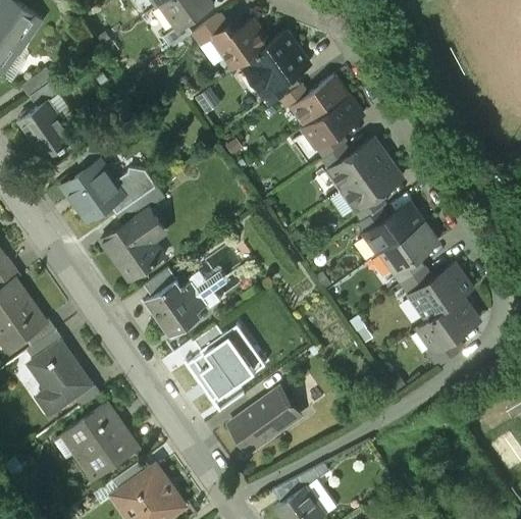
[(43,19),(14,0),(1,0),(0,1),(0,72),(5,76),(6,75),(5,74),(43,19)]
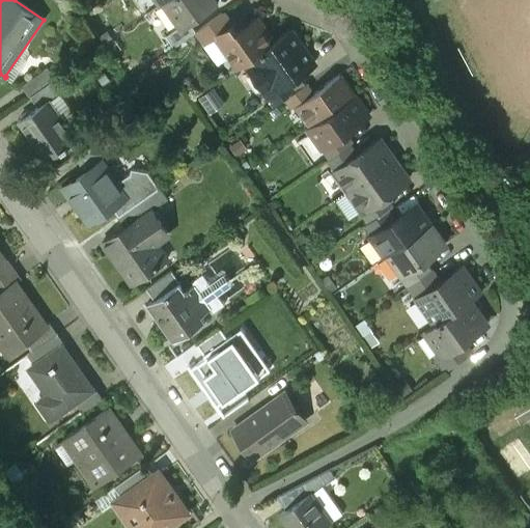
[(214,0),(168,0),(163,4),(182,29),(189,25),(217,4),(214,0)]
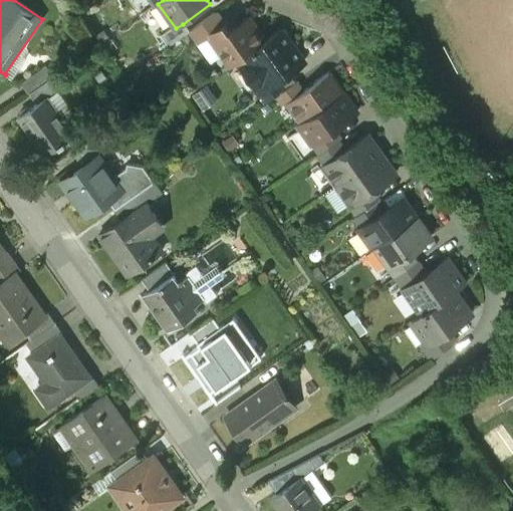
[(207,41),(206,40),(222,28),(214,16),(189,33),(187,34),(197,48),(207,41)]
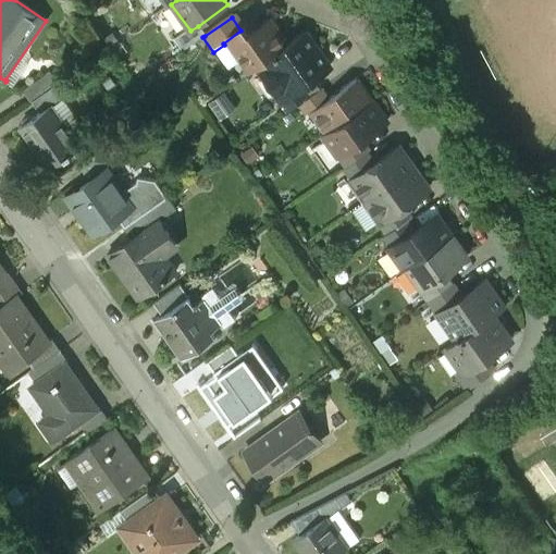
[(246,76),(256,70),(285,49),(268,24),(247,39),(241,31),(223,44),(224,45),(236,62),(246,76)]
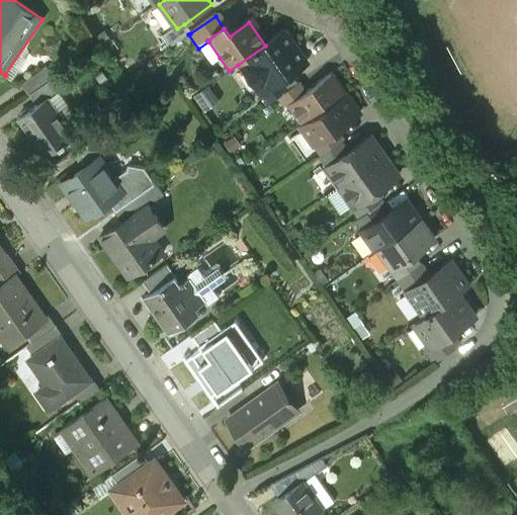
[(184,24),(177,28),(162,39),(169,49),(188,34),(190,33),(184,24)]
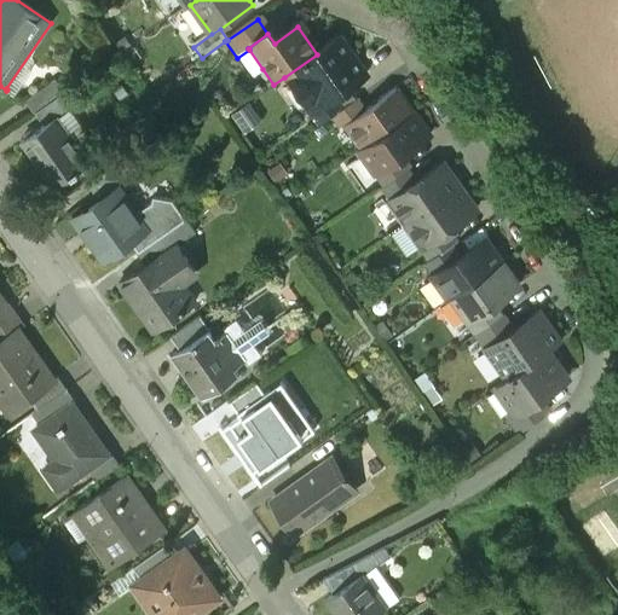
[(339,39),(317,54),(284,77),(311,115),(335,98),(365,76),(339,39)]
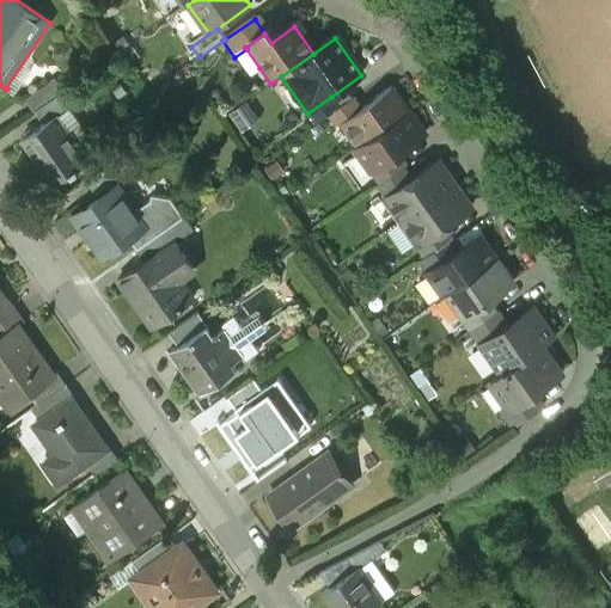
[(248,77),(260,68),(246,49),(234,57),(248,77)]
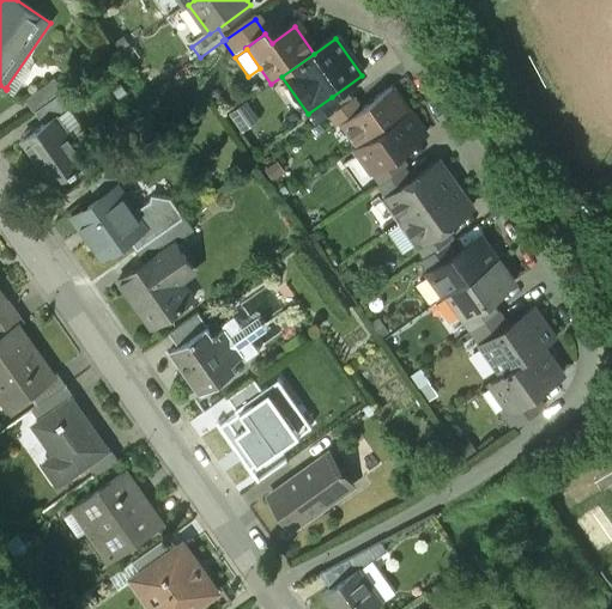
[(25,98),(36,113),(65,93),(54,78),(25,98)]
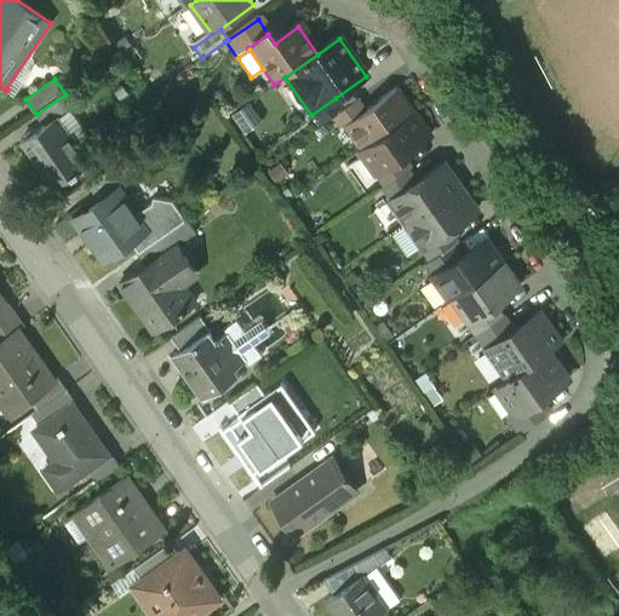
[(362,151),(412,116),(413,115),(396,91),(365,113),(345,127),(362,151)]
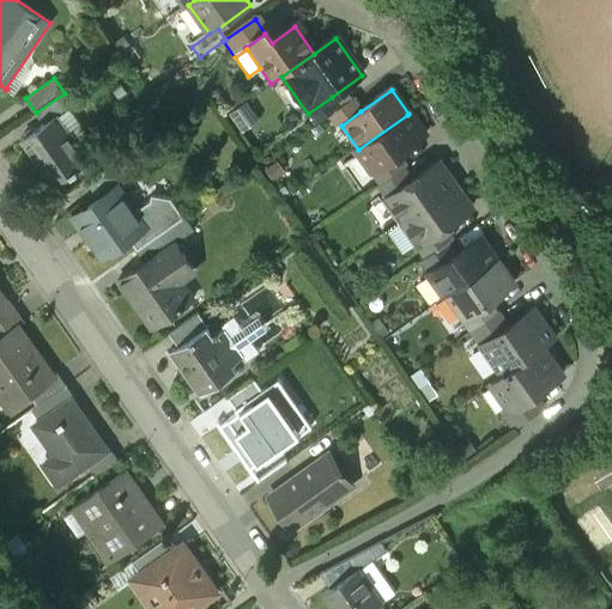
[(58,115),(70,108),(76,103),(67,91),(65,93),(36,113),(44,125),(58,115)]
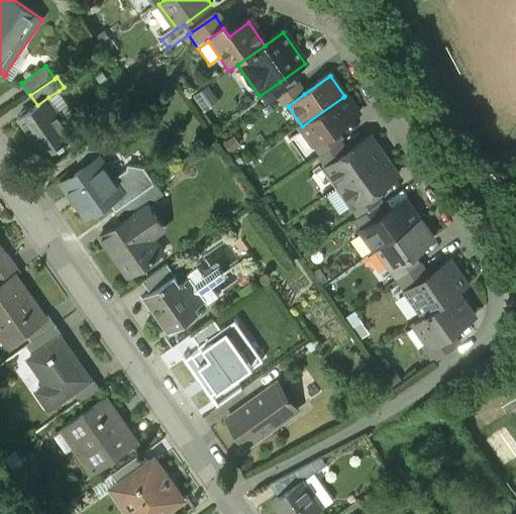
[(287,92),(280,82),(260,96),(267,107),(277,99),(287,92)]
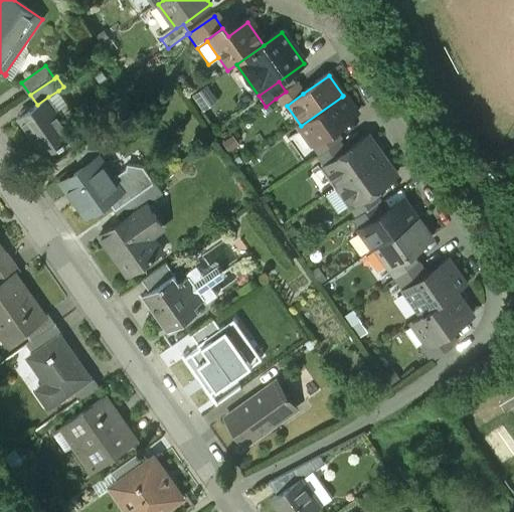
[(207,84),(192,96),(202,110),(218,100),(207,84)]
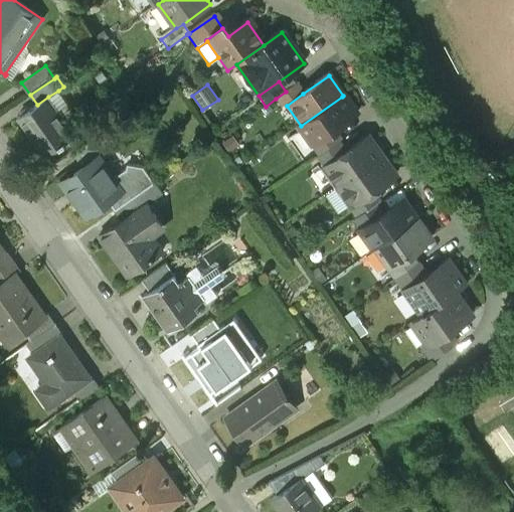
[(287,106),(303,94),(297,84),(286,92),(276,99),(283,109),(287,106)]
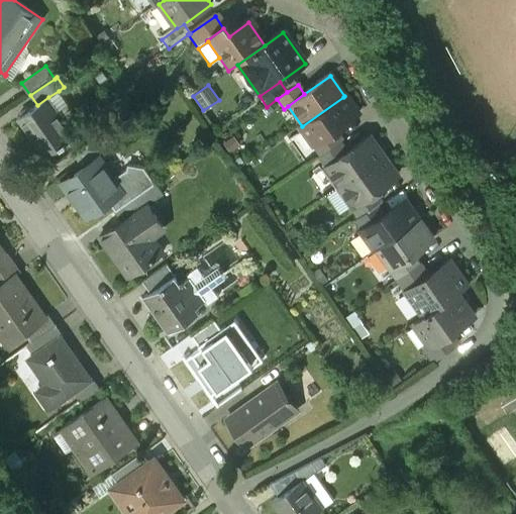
[(48,97),(64,118),(74,111),(59,91),(48,97)]
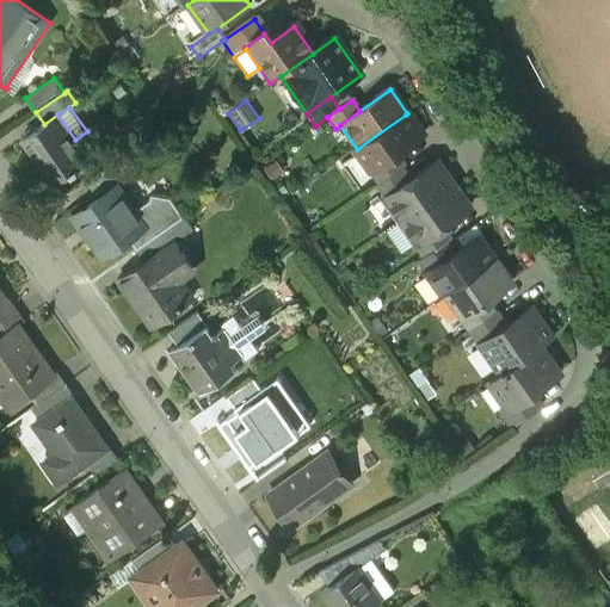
[(75,140),(57,115),(44,124),(19,142),(50,186),(71,173),(72,174),(91,161),(75,140)]
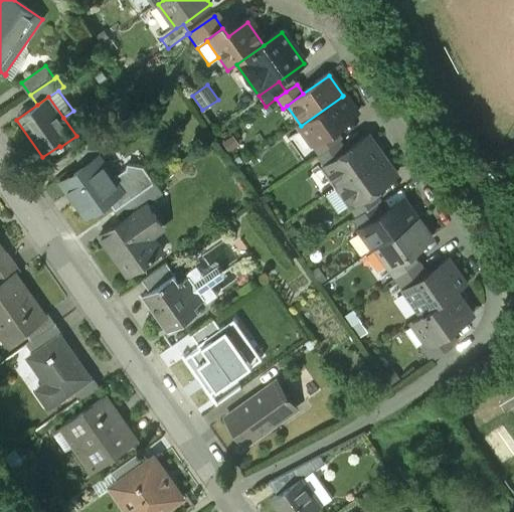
[(298,128),(311,147),(335,130),(356,116),(342,97),(301,126),(298,128)]
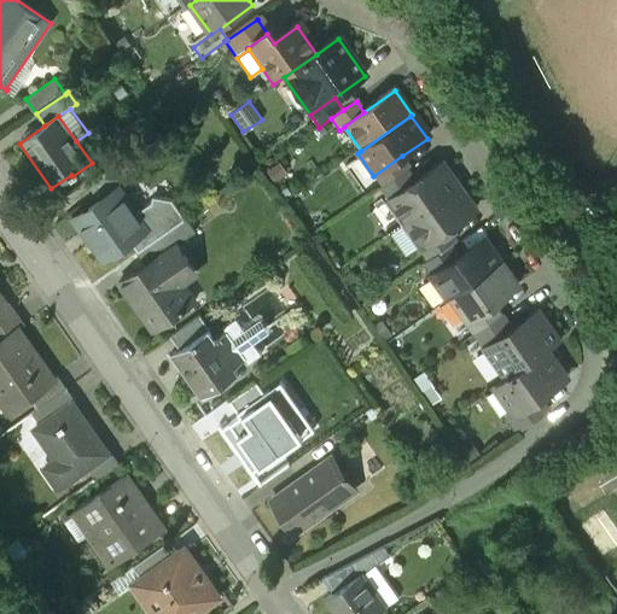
[(402,156),(373,176),(383,189),(406,173),(412,169),(402,156)]
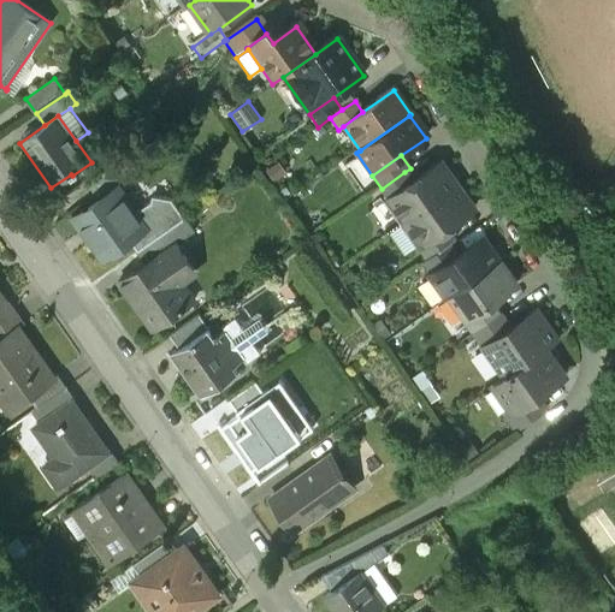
[(98,202),(117,188),(119,190),(137,177),(123,158),(86,184),(98,202)]
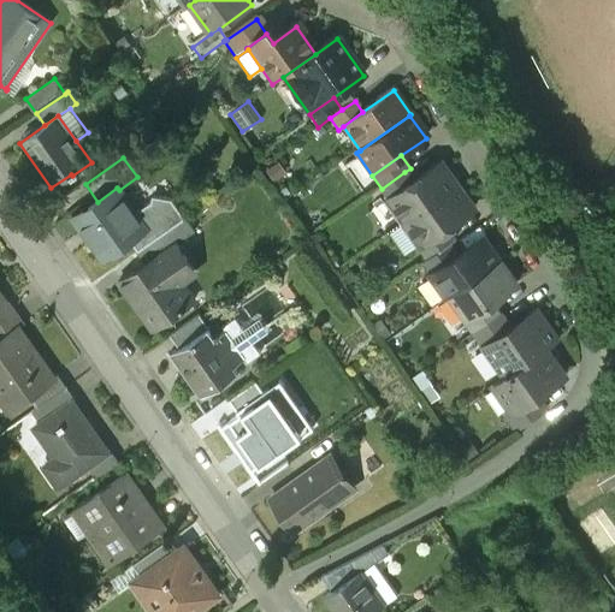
[(386,203),(402,226),(456,189),(439,165),(413,184),(388,201),(386,203)]
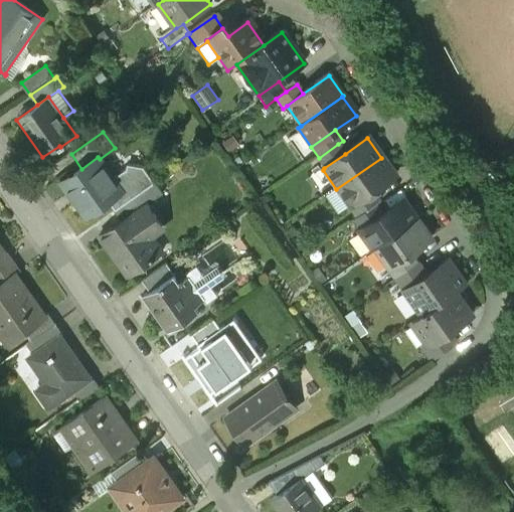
[(338,144),(319,158),(317,159),(324,168),(345,154),(338,144)]
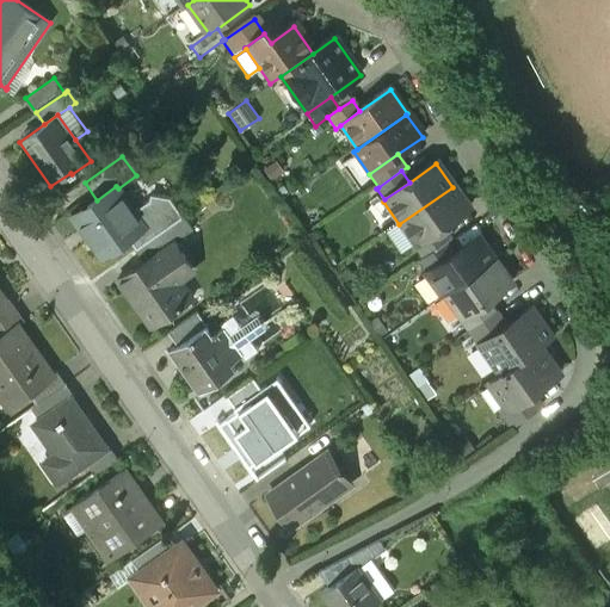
[(184,218),(171,199),(151,196),(151,202),(135,212),(118,189),(116,186),(97,200),(73,217),(103,259),(129,241),(136,252),(184,218)]
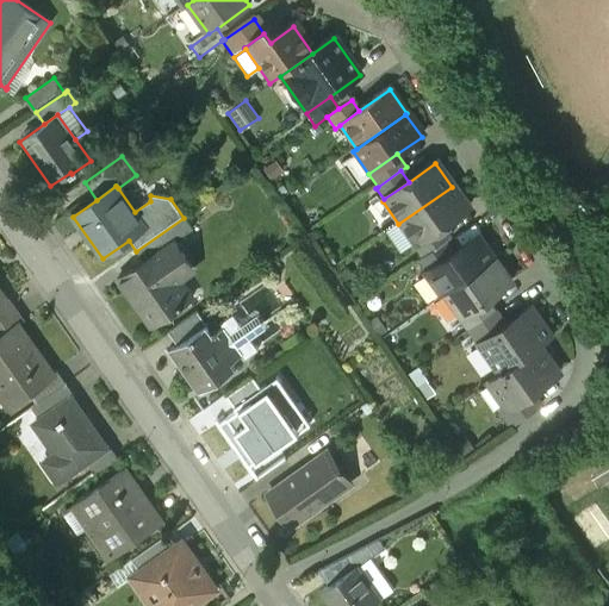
[(468,211),(452,187),(398,224),(415,248),(442,229),(468,211)]
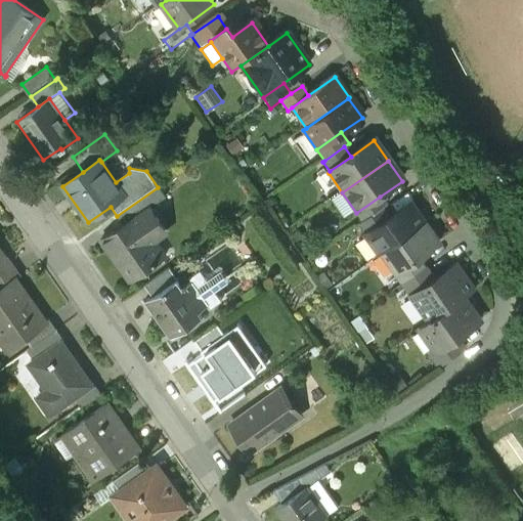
[(158,187),(117,216),(125,226),(137,218),(138,219),(150,211),(166,200),(158,187)]
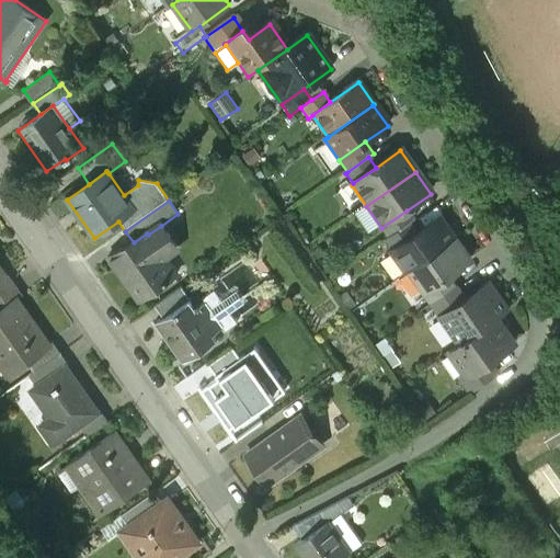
[(414,220),(407,211),(381,228),(389,238),(410,224),(414,220)]
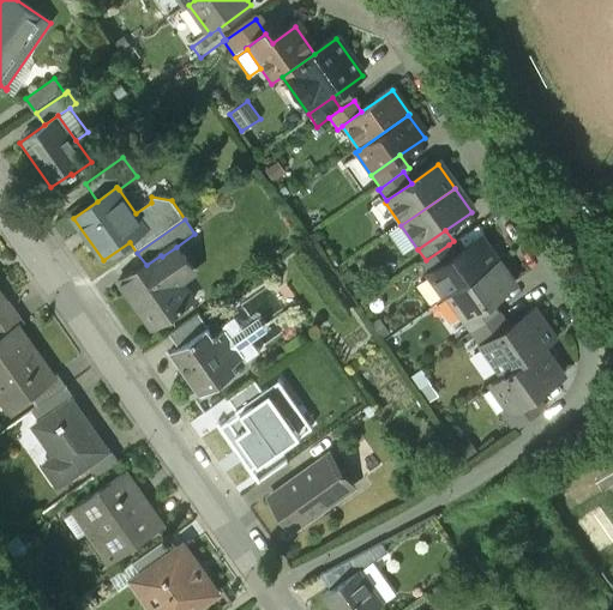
[(448,299),(499,263),(482,240),(457,258),(431,276),(428,278),(444,301),(448,299)]
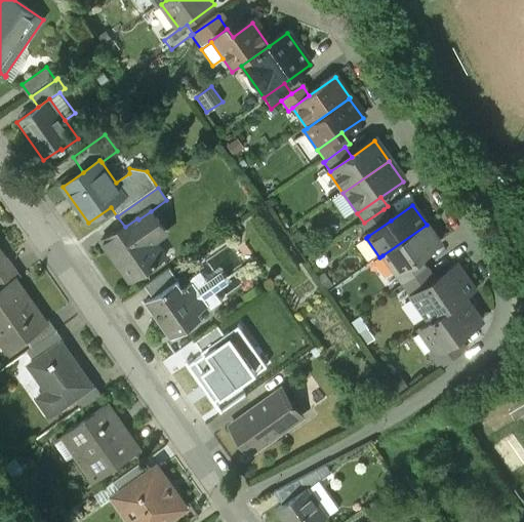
[(391,221),(384,209),(364,223),(361,225),(368,236),(391,221)]
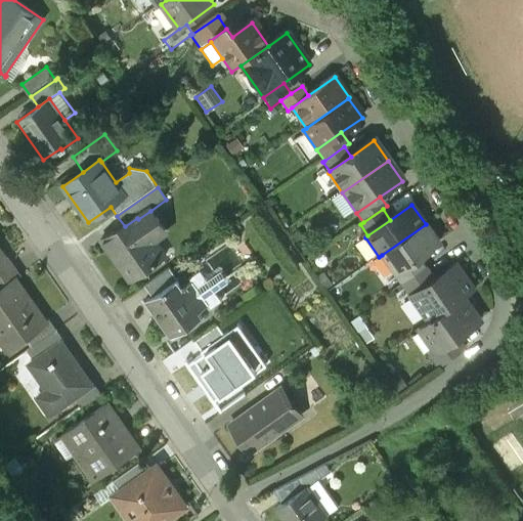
[(125,226),(101,243),(130,283),(165,258),(155,243),(167,233),(150,211),(138,219),(137,218),(125,226)]
